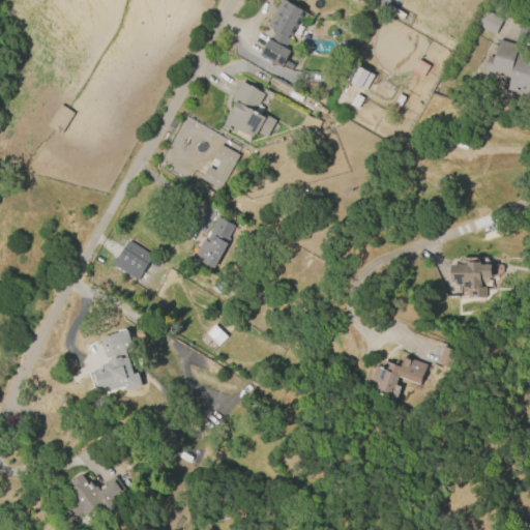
[(282,67),(260,55),(271,36),(272,37),(276,29),(268,25),(282,0),(287,0),(305,10),(286,46),(292,49),(282,67)]
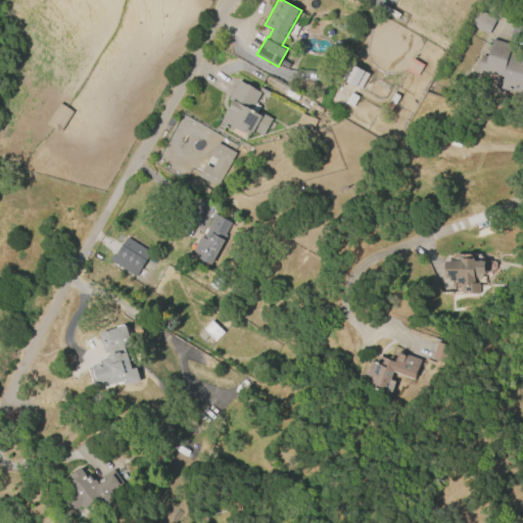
[(489,34),(472,25),(480,9),(497,18),(489,34)]
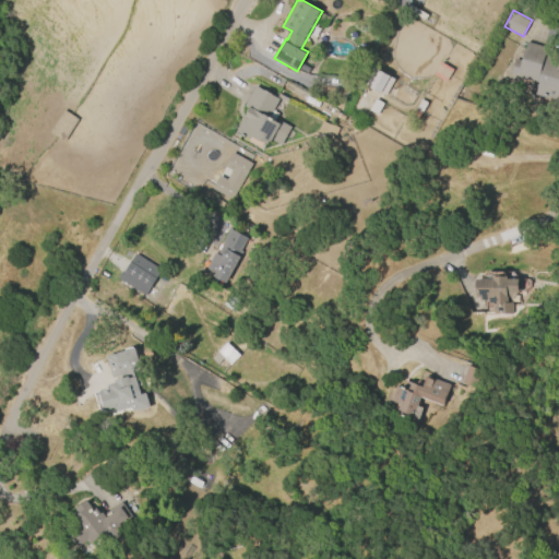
[(558,103),(533,95),(537,83),(509,74),(513,59),(520,61),(525,42),(558,51),(558,103)]
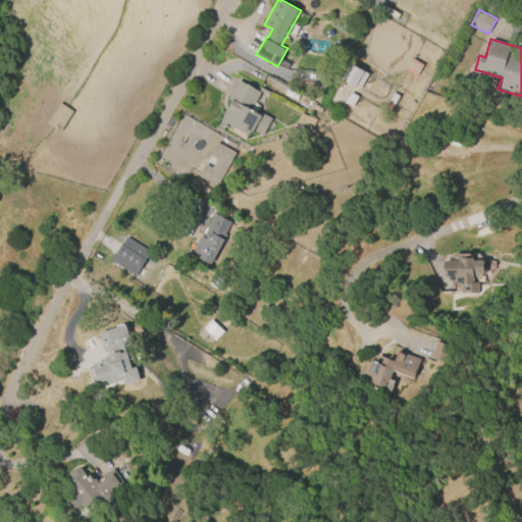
[(422,63),(409,59),(404,72),(417,76),(422,63)]
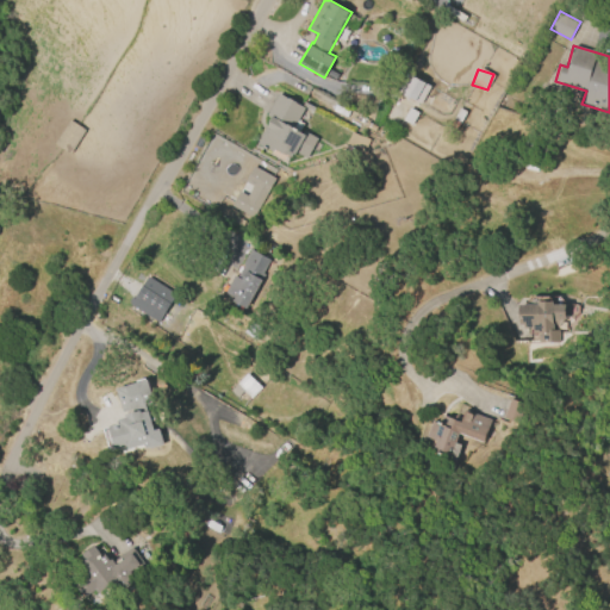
[(402,95),(411,76),(429,87),(419,105),(402,95)]
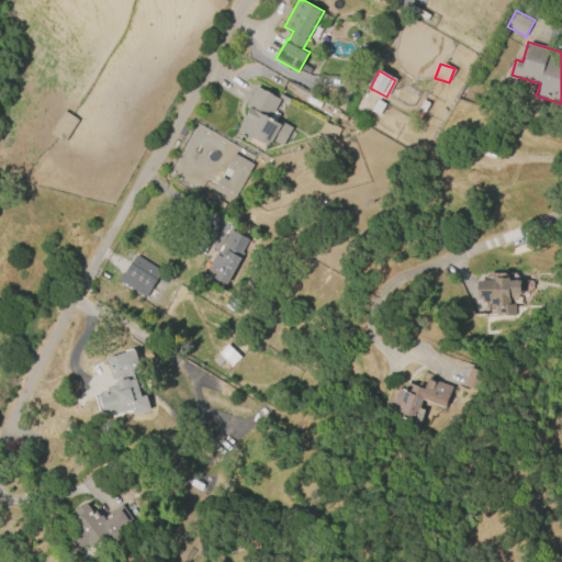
[(246,107),(258,86),(281,100),(279,103),(283,105),(274,122),(282,125),(269,147),(254,138),(251,142),(237,133),(250,109),(246,107)]
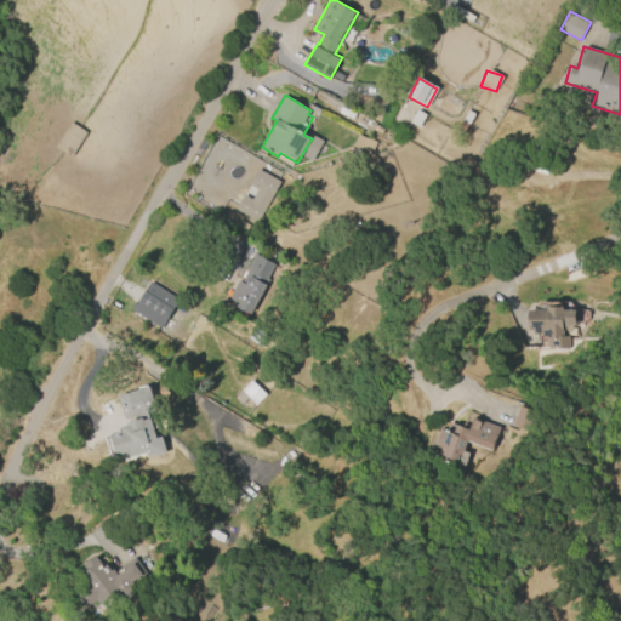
[(352,147),(369,155),(375,143),(358,135),(352,147)]
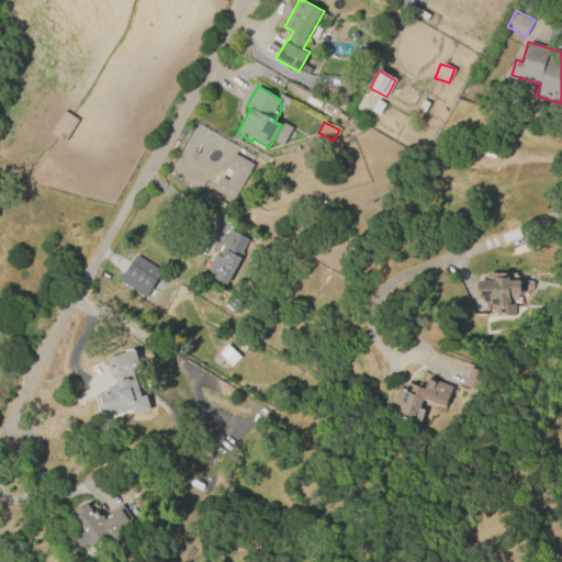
[(212,190),(220,177),(226,181),(232,171),(224,168),(233,153),(254,165),(233,201),(212,190)]
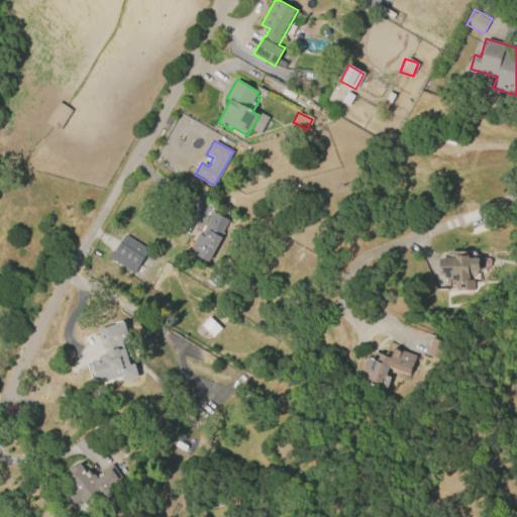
[(213,211),(228,220),(222,231),(224,232),(221,237),(223,237),(208,263),(198,255),(199,253),(191,248),(213,211)]
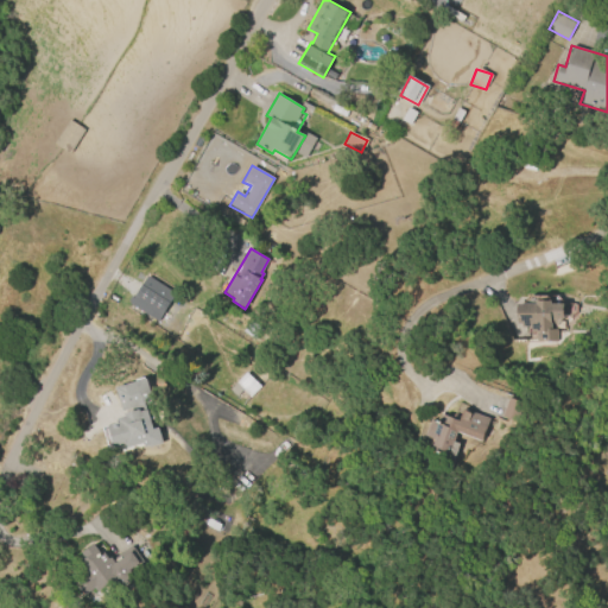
[(130,304),(149,276),(177,293),(158,322),(130,304)]
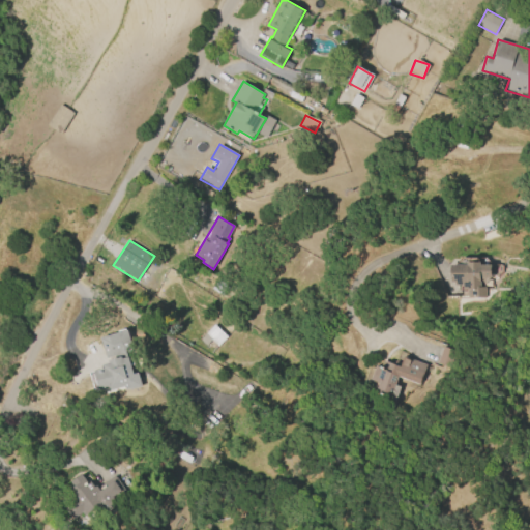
[(449,265),(467,265),(467,262),(480,262),(480,265),(491,265),(491,277),(479,277),(479,287),(484,287),(484,297),(466,297),(466,290),(461,289),(461,285),(452,285),(452,283),(449,283),(449,265)]
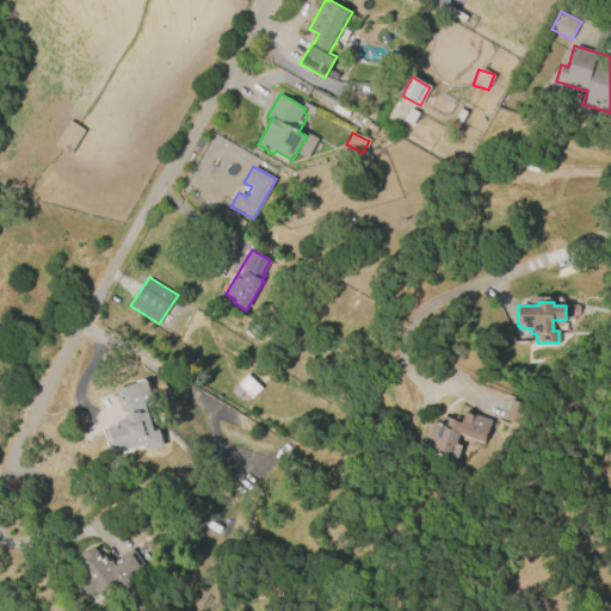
[(241,406),(260,392),(250,375),(229,390),(241,406)]
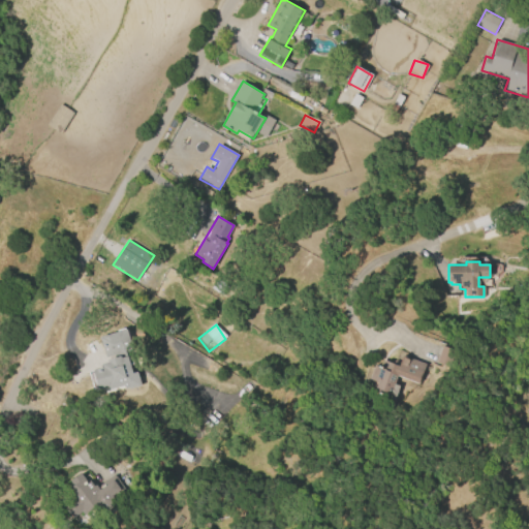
[(99,389),(94,370),(103,368),(103,364),(110,363),(109,360),(118,358),(118,355),(105,358),(100,337),(104,336),(105,337),(109,336),(109,335),(128,331),(132,350),(124,352),(125,356),(135,354),(143,386),(125,391),(124,386),(111,390),(110,385),(99,389)]
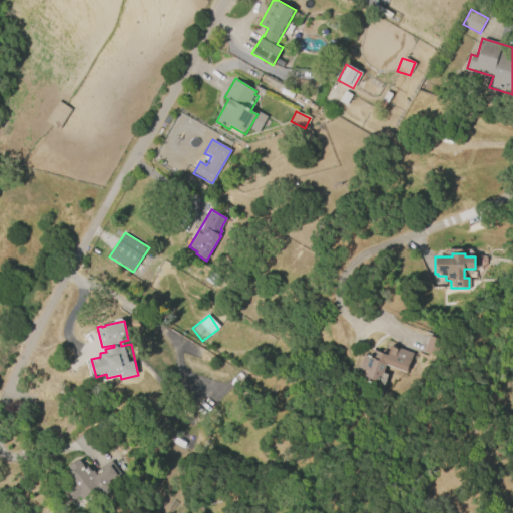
[(423,352),(429,336),(438,339),(431,355),(423,352)]
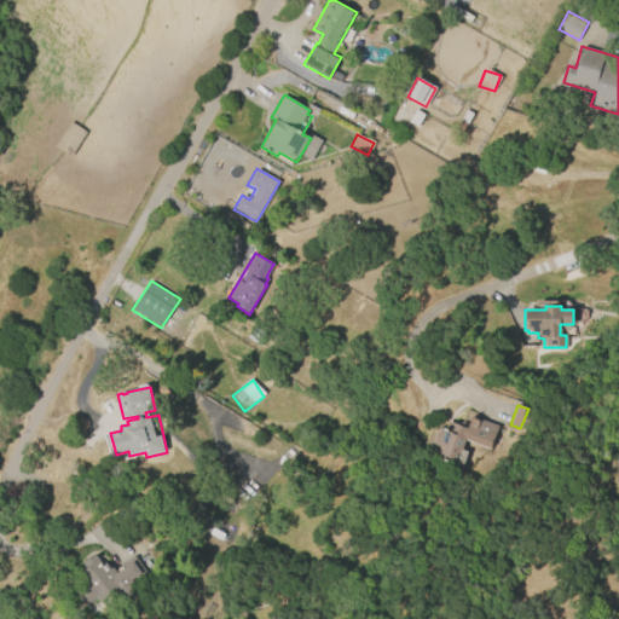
[(473,417),(497,428),(489,449),(466,440),(461,451),(467,453),(457,476),(449,473),(451,464),(447,463),(447,466),(437,461),(439,455),(429,451),(439,428),(447,432),(451,423),(468,429),(473,417)]
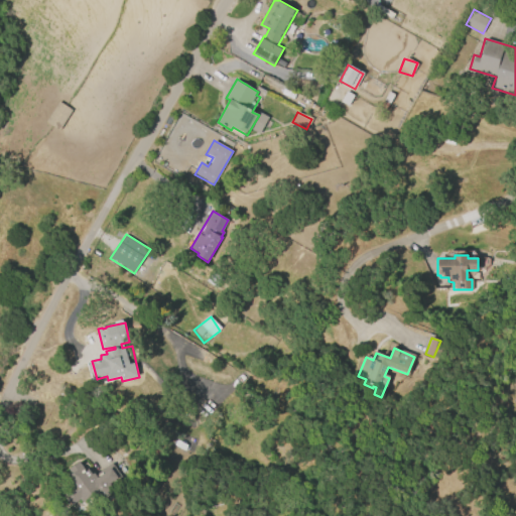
[(72,506),(63,495),(72,489),(66,480),(73,475),(70,470),(80,463),(86,472),(89,470),(93,475),(95,474),(98,479),(111,470),(108,467),(112,464),(123,480),(119,483),(117,480),(110,485),(114,491),(103,499),(98,493),(82,504),(80,500),(72,506)]
